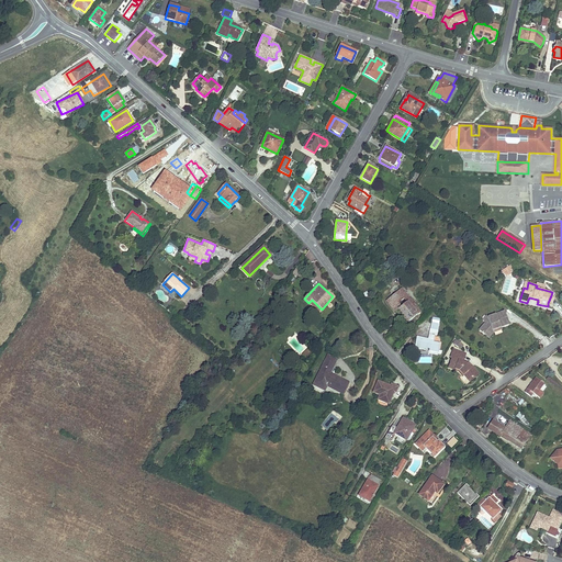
[(402,288),(395,293),(401,301),(407,295),(402,288)]
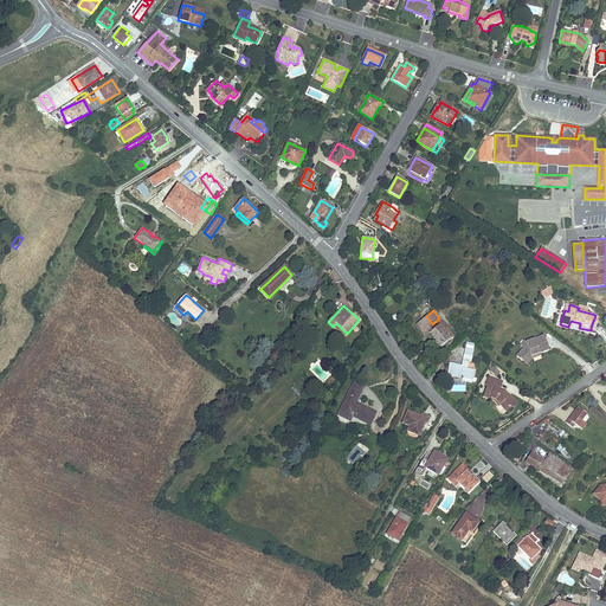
[(445,333),(449,330),(439,318),(432,324),(426,316),(417,323),(419,327),(426,322),(433,330),(439,326),(445,333)]
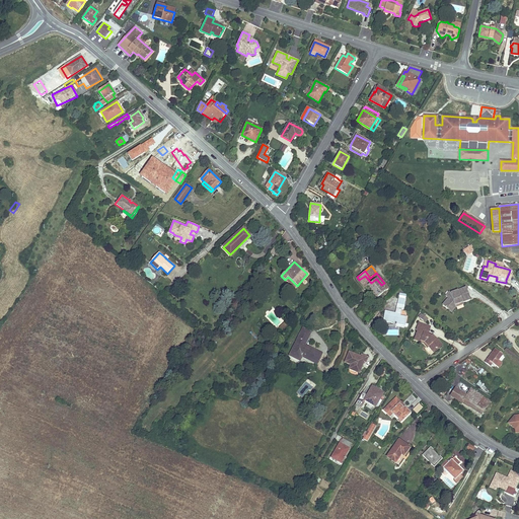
[(388,288),(384,283),(381,285),(376,279),(371,283),(365,276),(359,280),(366,288),(368,286),(378,297),(388,288)]
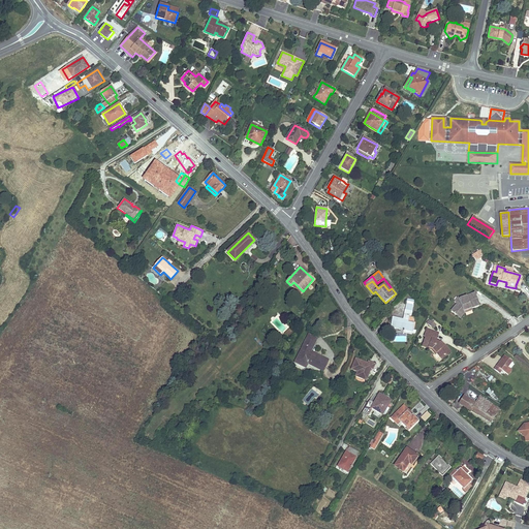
[(290,285),(301,293),(303,291),(293,282),(290,285)]
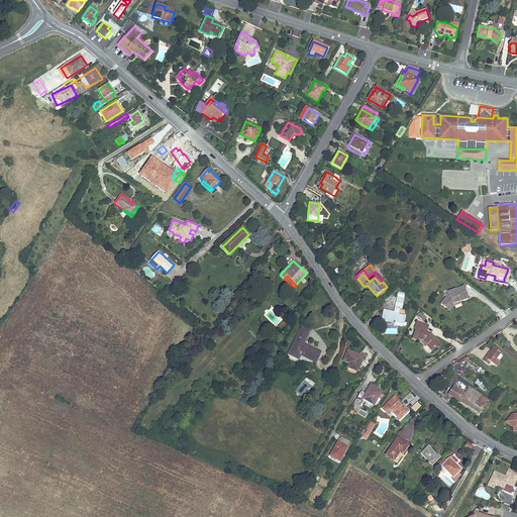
[(440,304),(446,309),(449,305),(460,301),(469,298),(464,286),(448,292),(447,291),(443,295),(446,297),(440,304)]
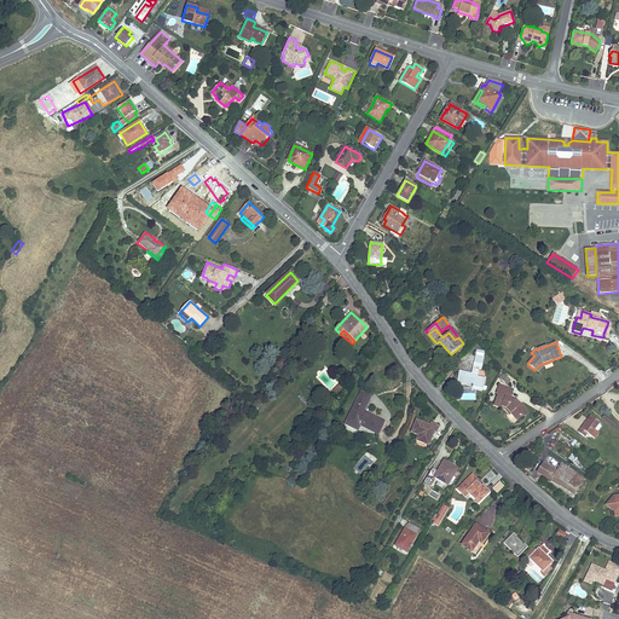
[(538,365),(534,370),(538,372),(544,365),(553,363),(551,360),(538,365)]
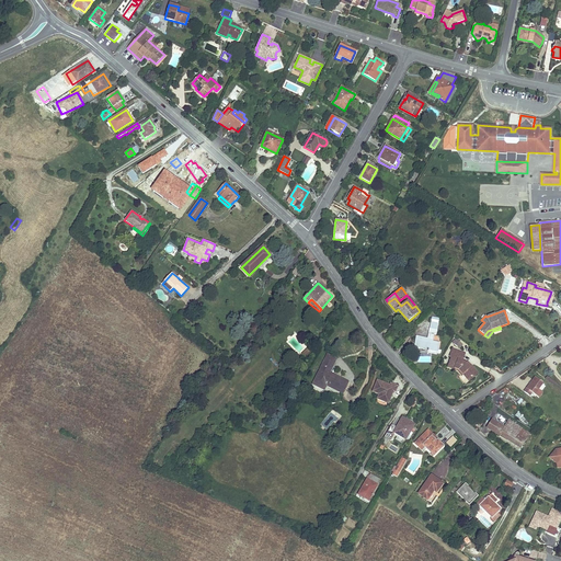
[(433,342),(433,340),(427,339),(415,336),(413,347),(441,354),(441,351),(438,350),(439,343),(433,342)]
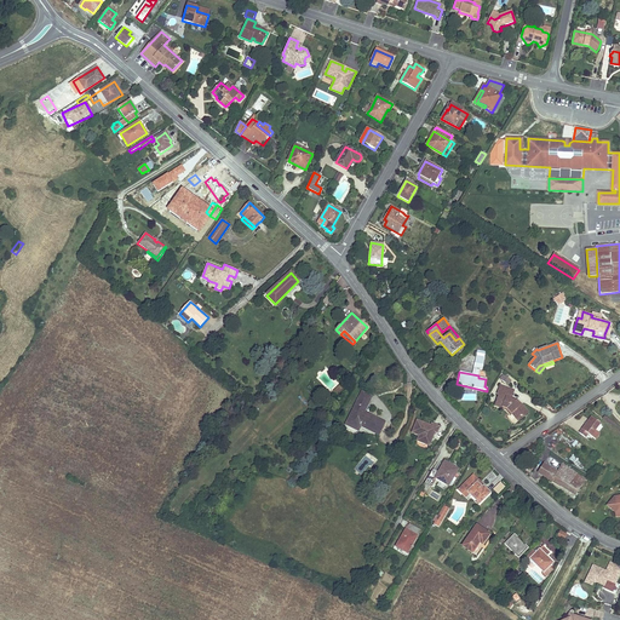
[(333,392),(337,396),(345,386),(343,384),(333,392)]
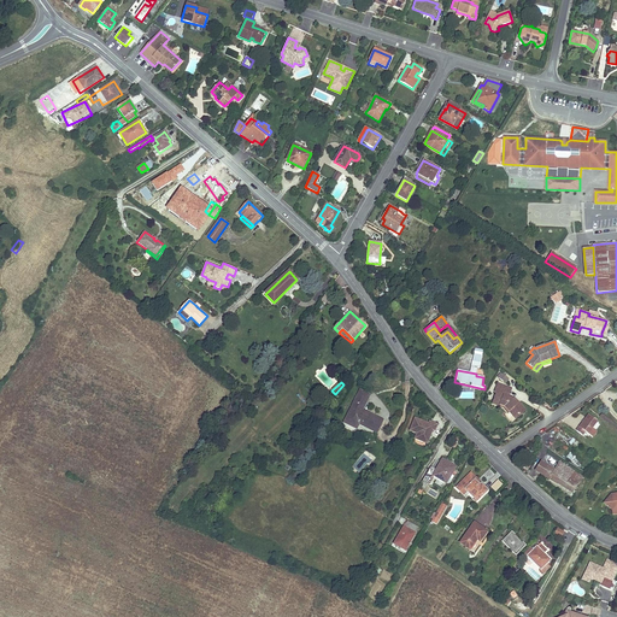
[(504,406),(513,416),(517,412),(519,415),(524,410),(517,403),(516,404),(512,399),(507,398),(511,388),(497,383),(494,393),(495,393),(492,404),(500,406),(500,405),(504,406)]
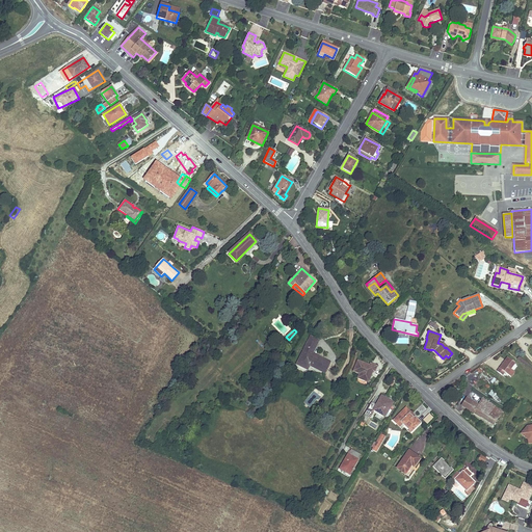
[(311,338),(297,365),(308,370),(310,365),(324,372),(329,363),(312,354),(318,341),(311,338)]
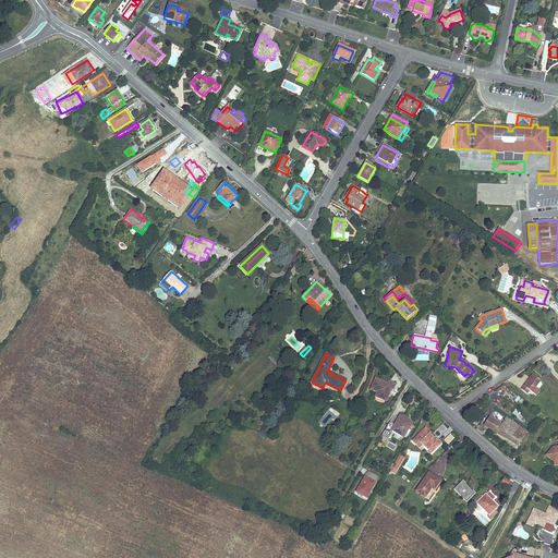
[(532,375),(521,389),(526,393),(530,390),(536,396),(540,391),(535,388),(541,381),(532,375)]
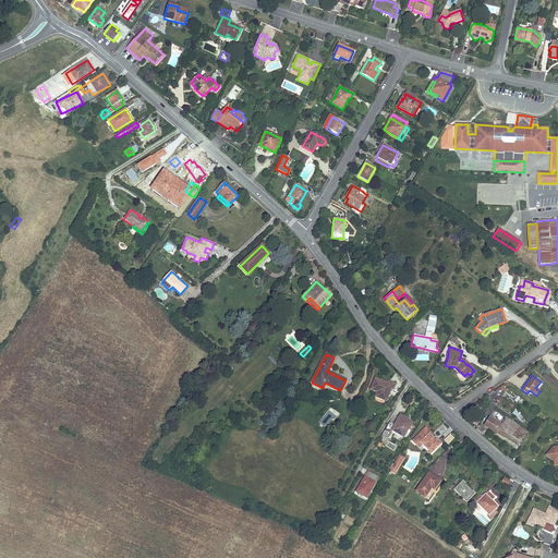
[(387,383),(375,378),(371,389),(377,392),(375,397),(383,400),(385,395),(388,396),(389,392),(388,390),(389,388),(393,389),(396,384),(388,381),(387,383)]
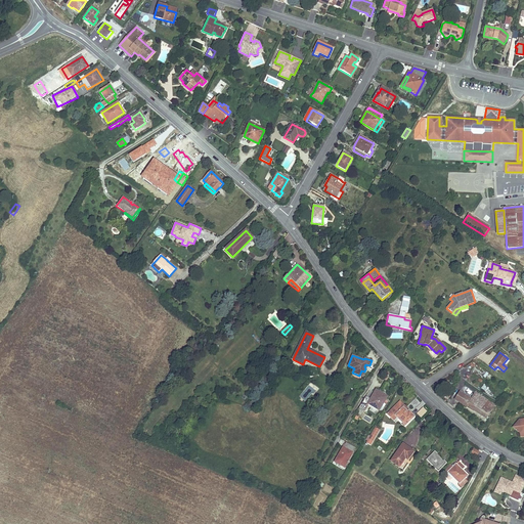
[(384,395),(376,390),(374,393),(374,394),(374,395),(375,396),(374,397),(372,396),(370,399),(365,396),(359,408),(363,410),(367,404),(379,410),(384,403),(386,404),(388,401),(383,397),(384,395)]
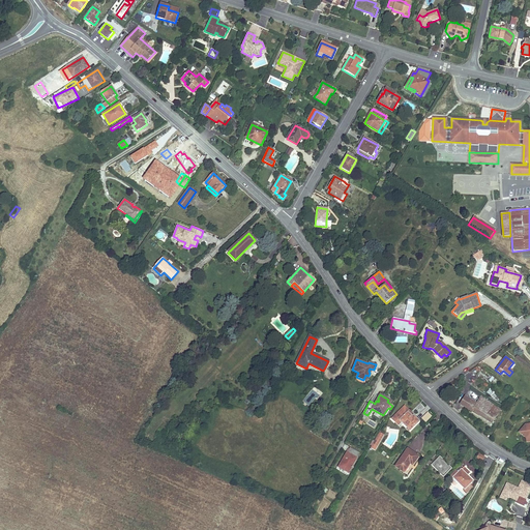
[(492,423),(501,410),(480,396),(476,404),(465,398),(461,405),(492,423)]
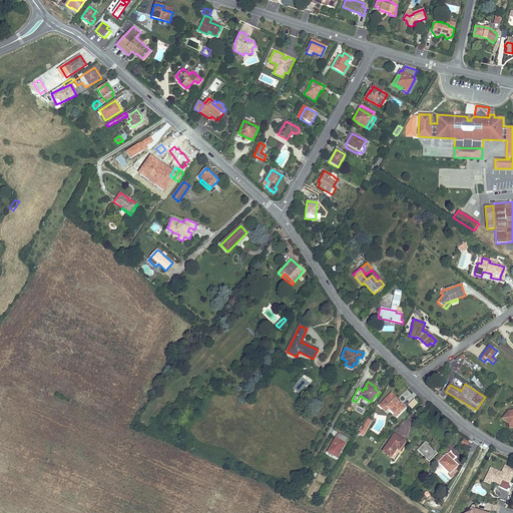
[(400,403),(391,394),(390,395),(399,404),(400,403)]
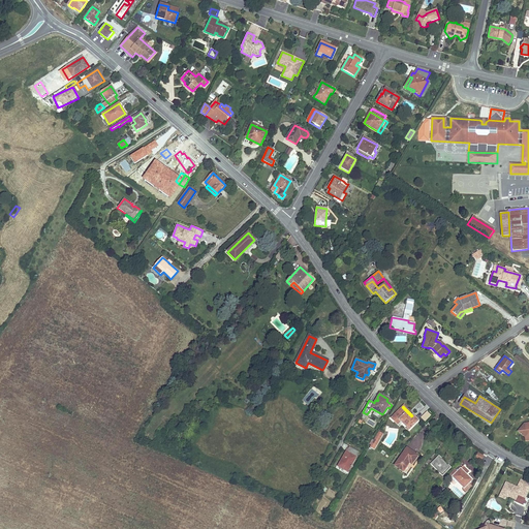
[(411,416),(402,407),(394,414),(400,422),(409,430),(417,421),(412,415),(411,416)]
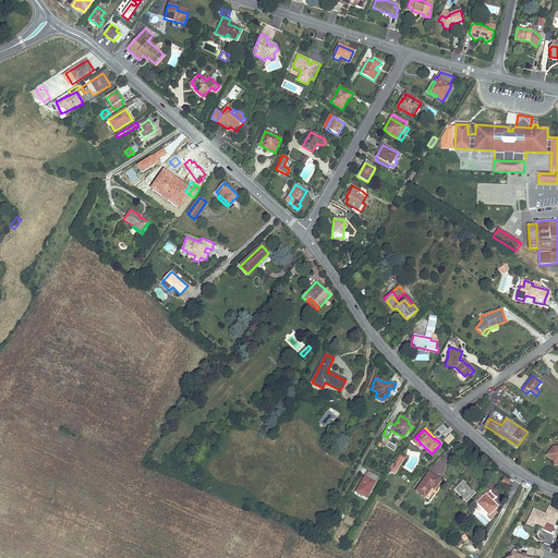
[(455,438),(450,434),(444,440),(448,445),(455,438)]
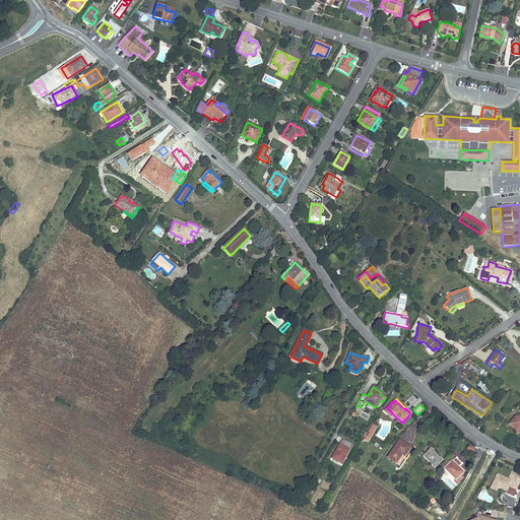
[(393,414),(387,407),(384,410),(390,417),(393,414)]
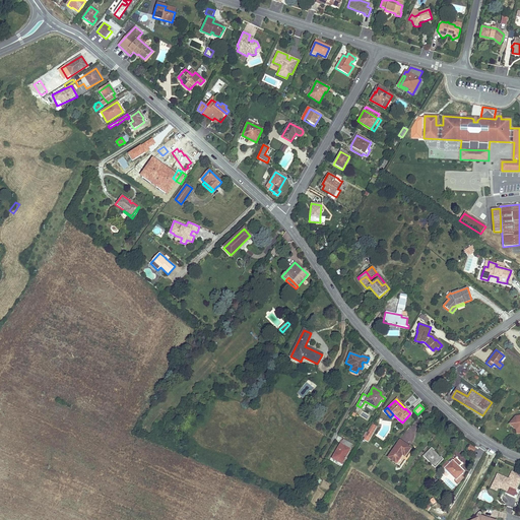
[(371,426),(364,440),(368,442),(375,428),(371,426)]
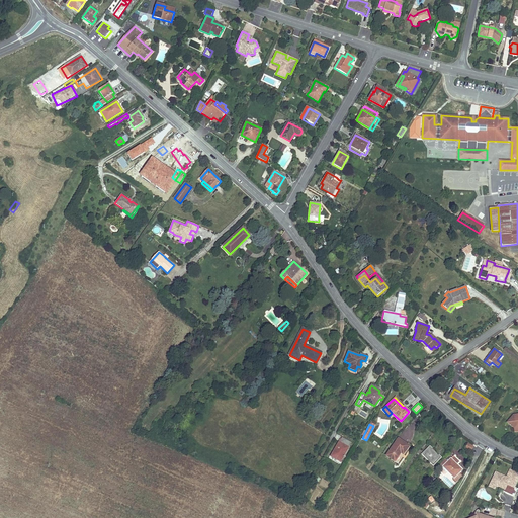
[(342,438),(336,448),(338,449),(336,451),(335,450),(331,456),(341,462),(351,443),(342,438)]
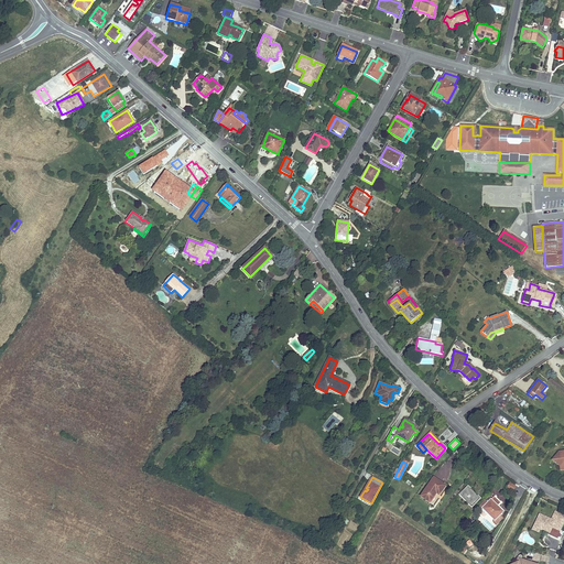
[(434,478),(421,496),(430,502),(435,495),(434,494),(435,492),(436,492),(438,495),(445,486),(434,478)]
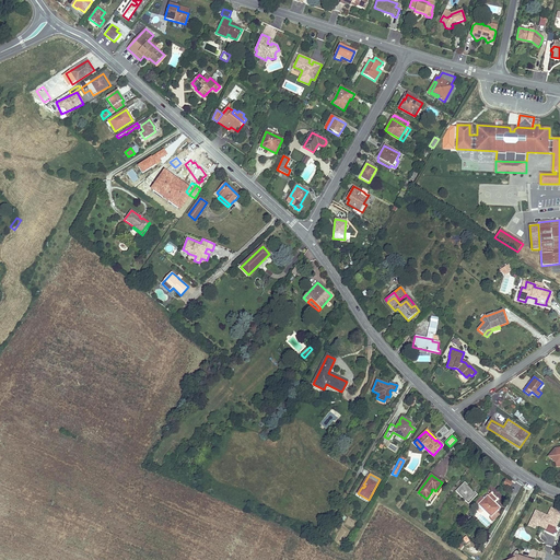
[(465,483),(456,491),(468,503),(475,498),(473,494),(475,493),(470,489),(468,490),(467,489),(468,487),(465,483)]
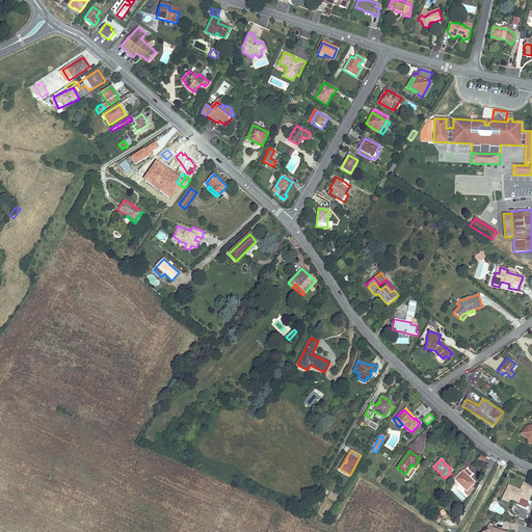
[(451,480),(453,482),(456,480),(460,485),(467,490),(466,491),(468,495),(474,488),(471,486),(474,482),(469,477),(471,475),(466,469),(459,475),(457,473),(453,477),(453,478),(451,480)]
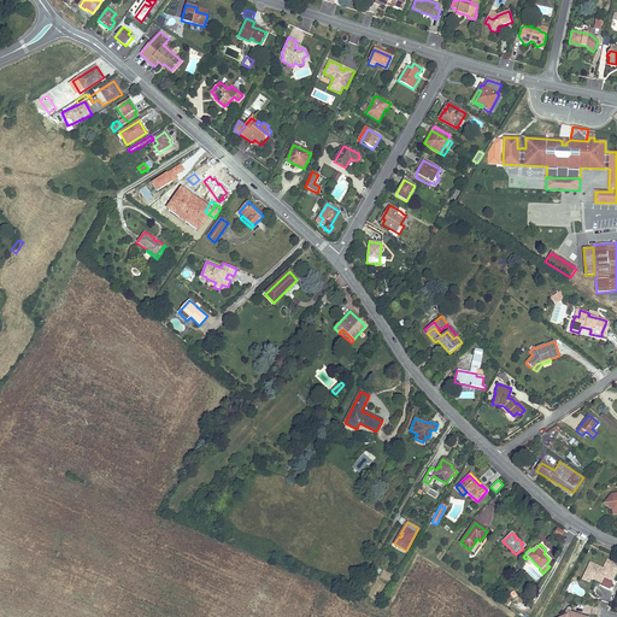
[(603,569),(591,563),(585,574),(591,577),(599,581),(598,582),(603,585),(603,587),(612,592),(616,582),(612,581),(616,570),(616,564),(607,560),(603,569)]
